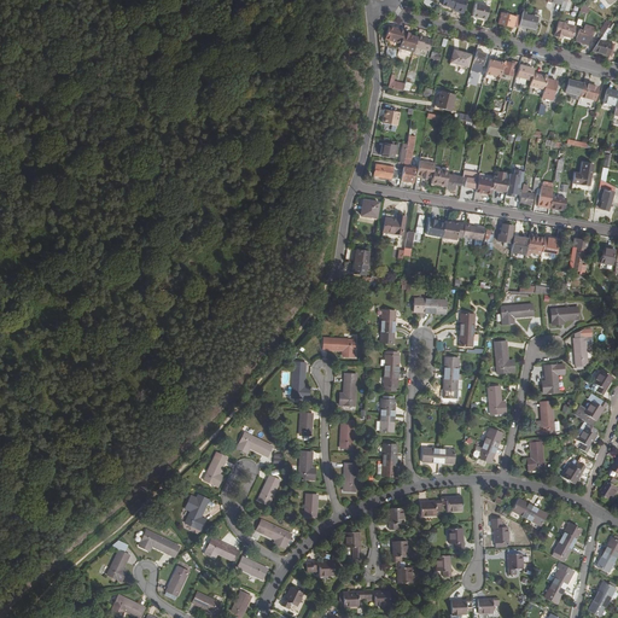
[(464,15),(466,0),(443,0),(442,6),(454,9),(456,10),(455,12),(464,15)]
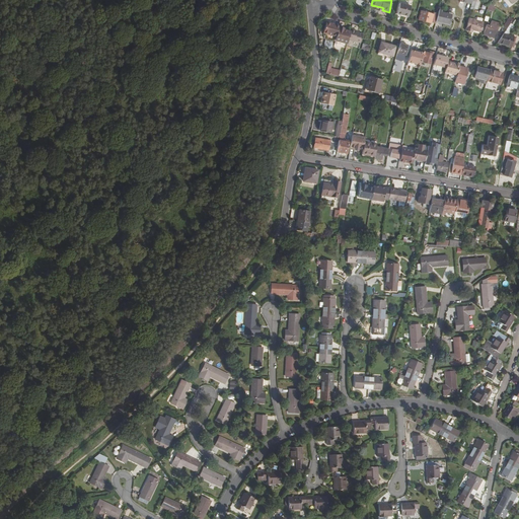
[(468,0),(467,3),(471,4),(470,8),(476,10),(479,0),(468,0)]
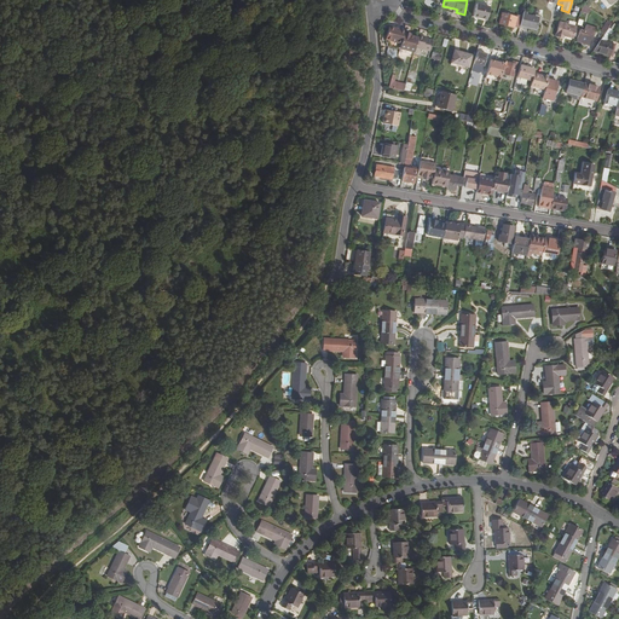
[(490,7),(476,4),(474,16),(481,18),(486,19),(490,7)]
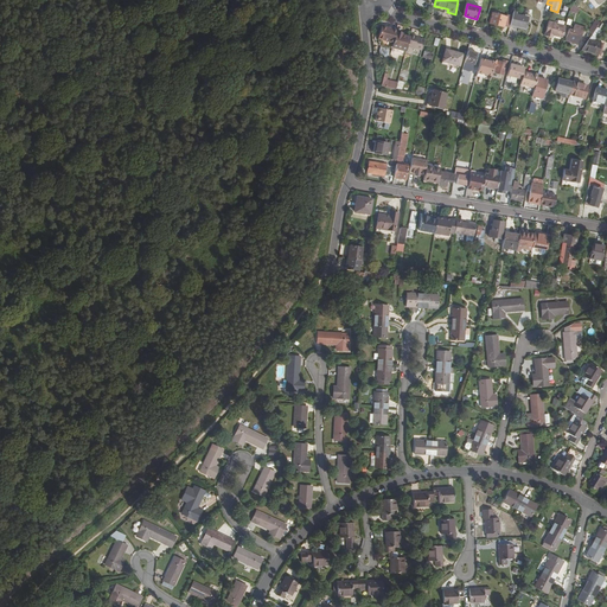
[(512,16),(510,24),(525,29),(529,18),(524,17),(523,17),(516,14),(517,12),(513,12),(512,16)]
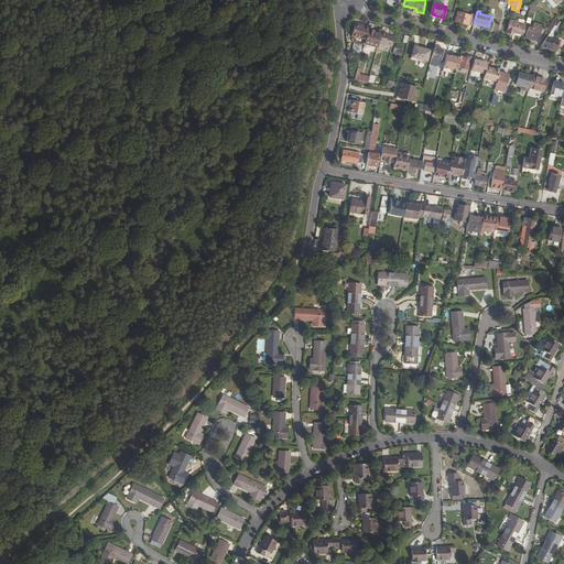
[(468,24),(474,25),(474,22),(476,14),(472,13),(470,17),(457,12),(455,21),(468,25),(468,24)]
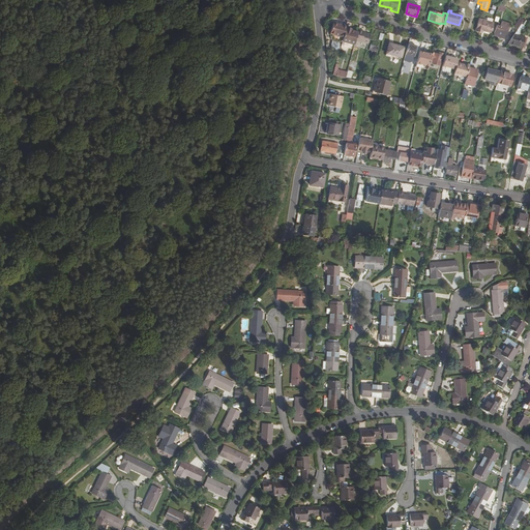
[(517,30),(524,20),(520,18),(513,27),(517,30)]
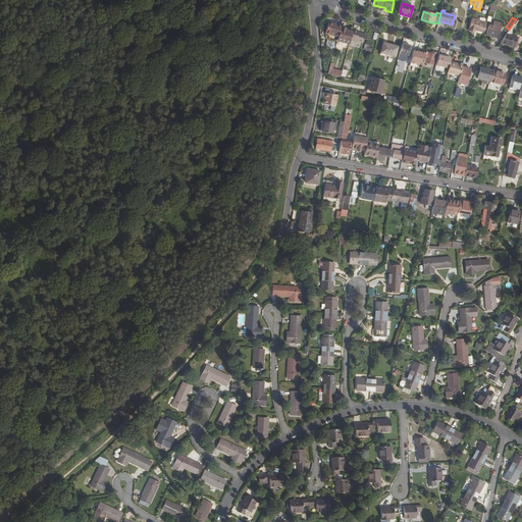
[(475,31),(483,33),(485,22),(471,18),(468,31),(474,33),(475,31)]
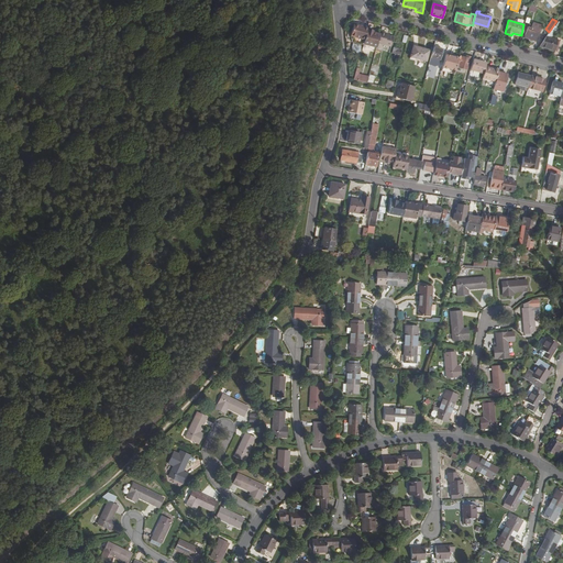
[(549,32),(539,46),(556,51),(559,40),(550,37),(558,28),(556,26),(560,22),(556,20),(556,21),(549,32)]
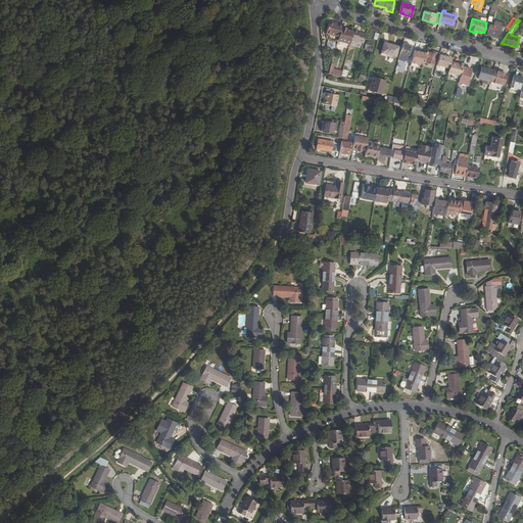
[(486,34),(489,35),(496,38),(502,24),(493,20),(491,26),(489,26),(486,34)]
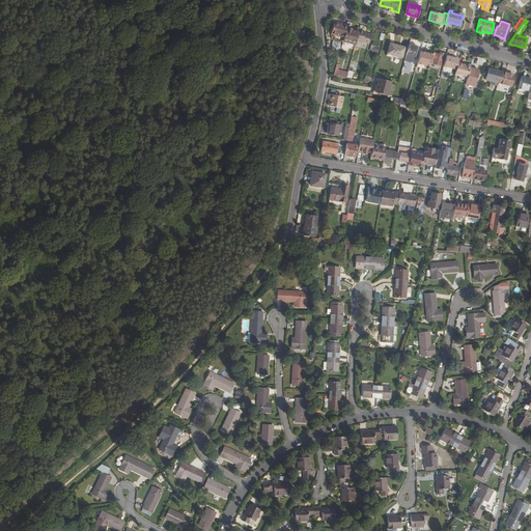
[(331,33),(344,37),(346,28),(347,26),(334,23),(331,33)]
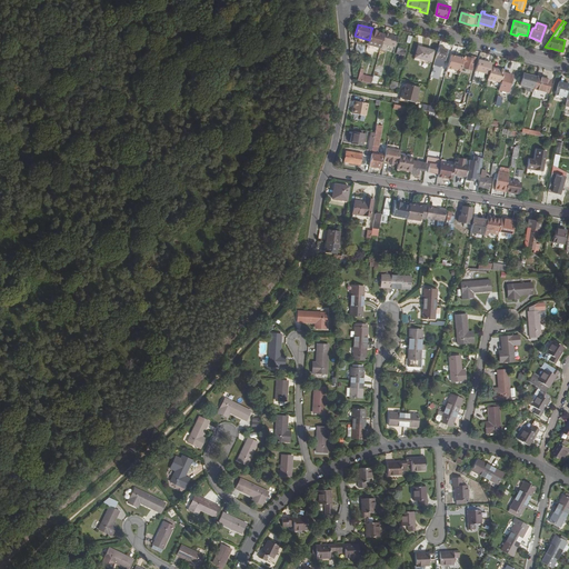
[(371,30),(369,40),(367,46),(380,49),(382,43),(385,33),(371,30)]
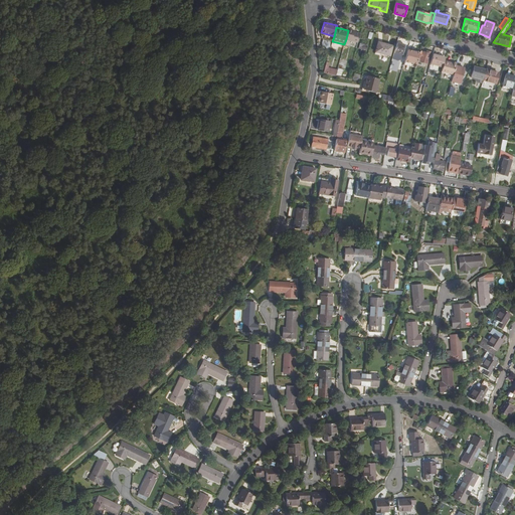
[(348,30),(346,39),(358,42),(360,33),(354,32),(352,31),(353,30),(348,28),(348,30)]
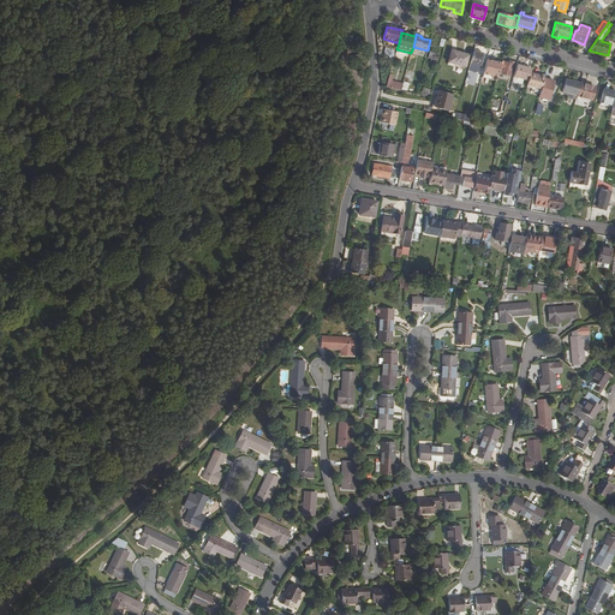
[(386,47),(384,55),(394,58),(396,49),(386,47)]
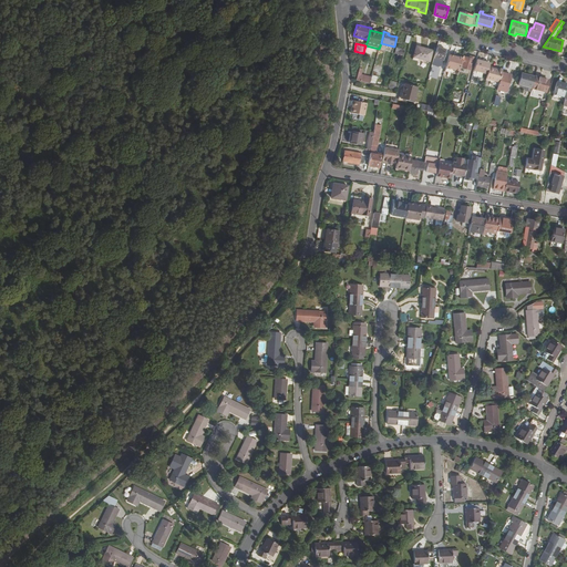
[(422,47),(416,45),(413,57),(430,62),(432,51),(422,48),(422,47)]
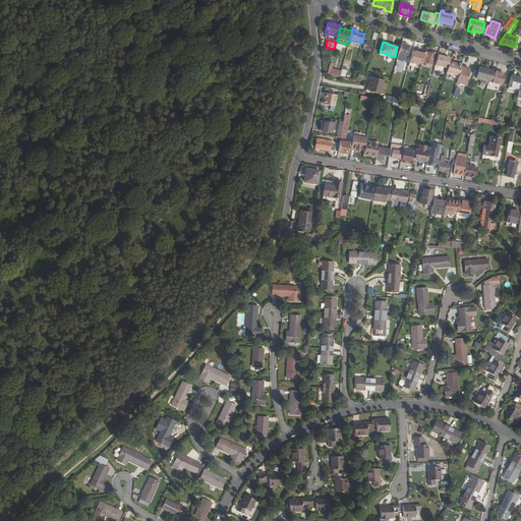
[(371,46),(364,44),(362,51),(369,53),(371,46)]
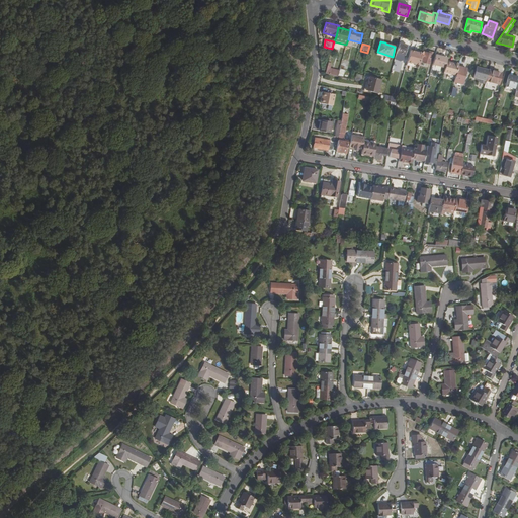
[(399,44),(395,58),(403,60),(407,46),(399,44)]
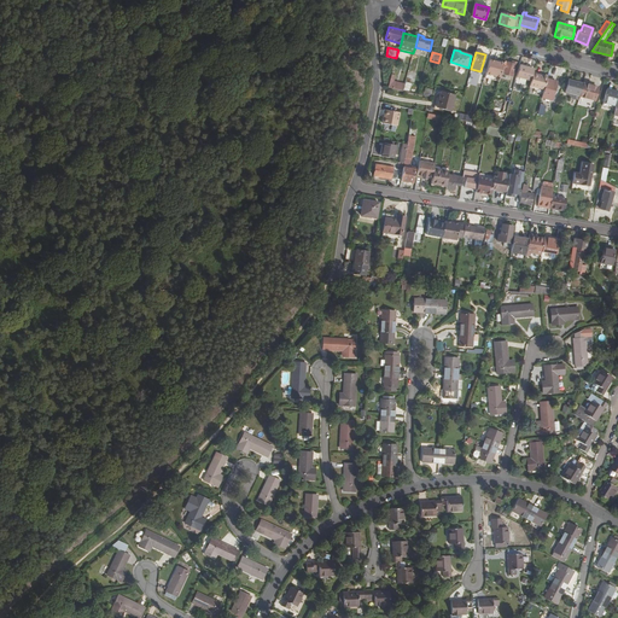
[(485,73),(485,74),(501,77),(501,74),(505,63),(490,58),(485,73)]
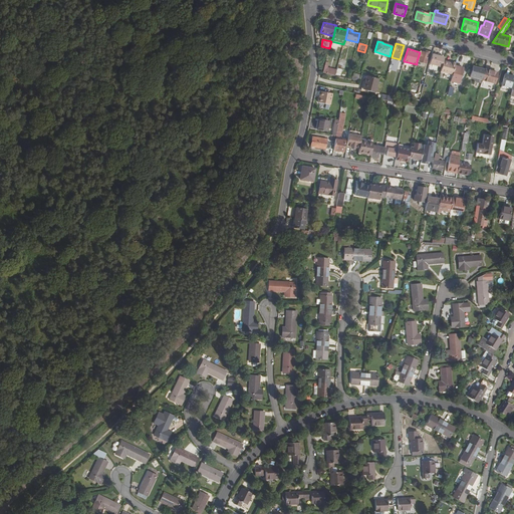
[(420,52),(417,61),(426,63),(430,52),(426,51),(425,52),(420,51),(420,52)]
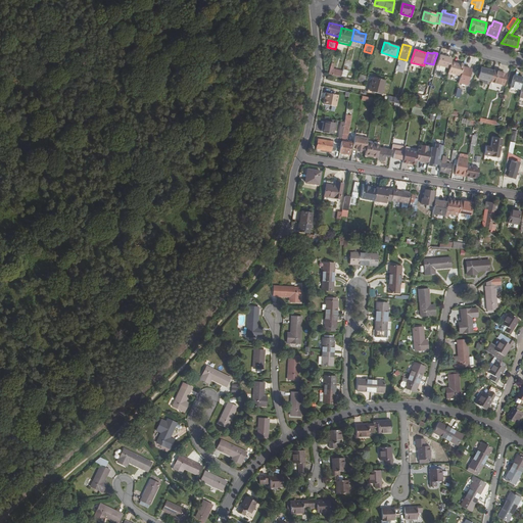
[(439,55),(437,64),(449,68),(450,62),(452,61),(452,58),(439,55)]
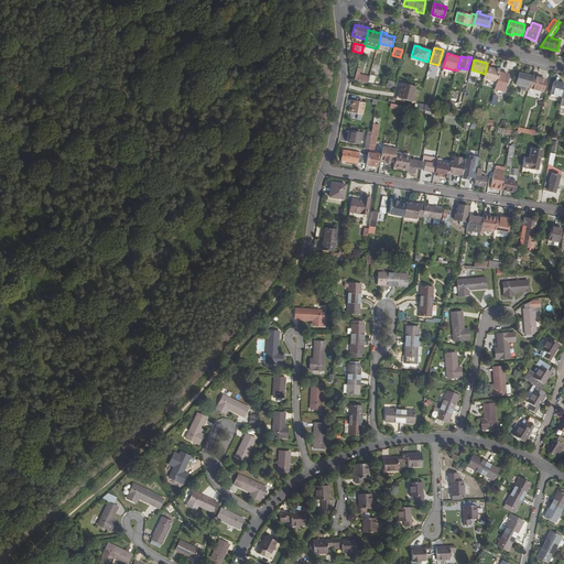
[(358,67),(355,80),(368,83),(369,77),(359,75),(361,68),(358,67)]
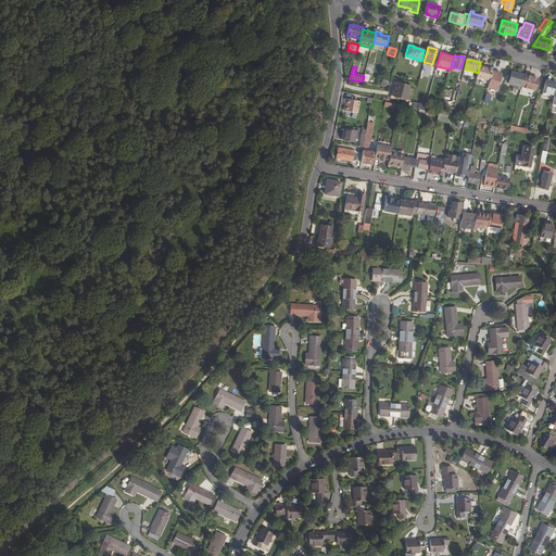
[(478,73),(476,77),(490,80),(492,71),(493,68),(487,67),(487,68),(479,66),(478,73)]
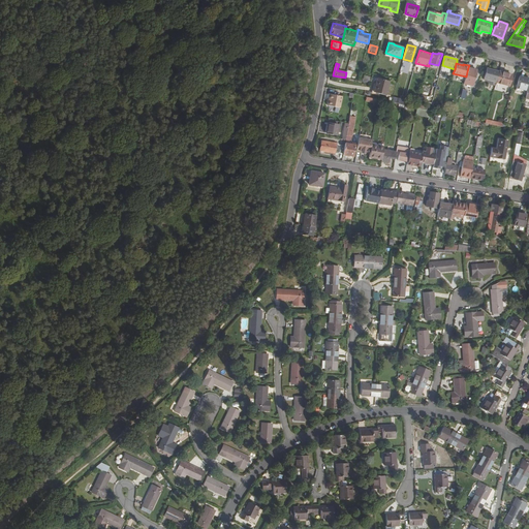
[(466,76),(464,84),(472,86),(476,69),(468,67),(466,76)]
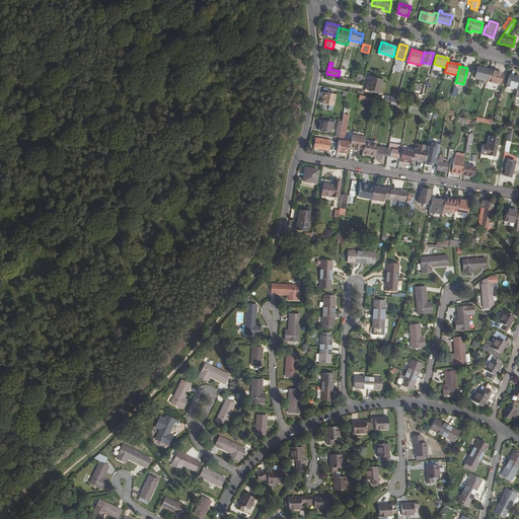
[(474,78),(487,81),(490,70),(490,69),(486,68),(486,69),(477,67),(474,78)]
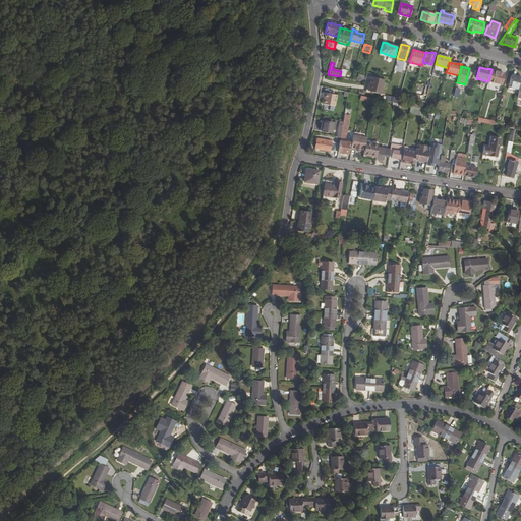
[(491,70),(488,81),(502,84),(504,74),(491,70)]
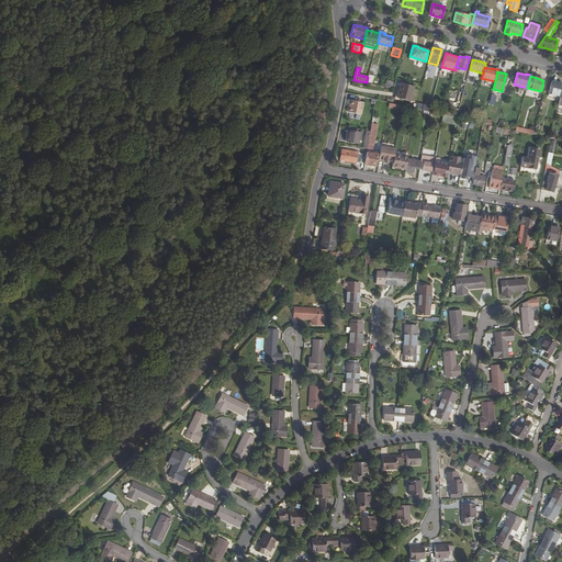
[(549,93),(560,97),(561,93),(561,87),(561,83),(552,81),(549,93)]
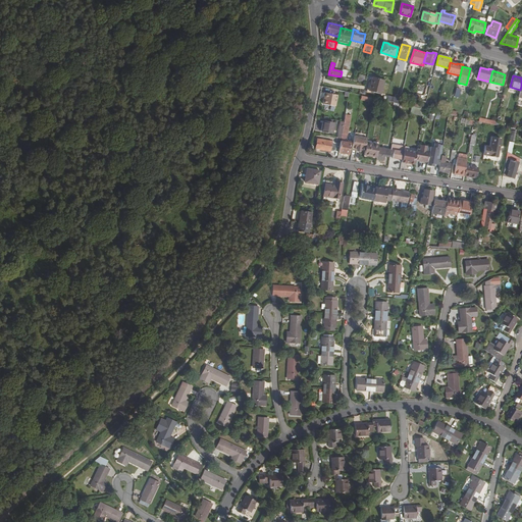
[(384,81),(372,77),(369,91),(380,94),(384,81)]
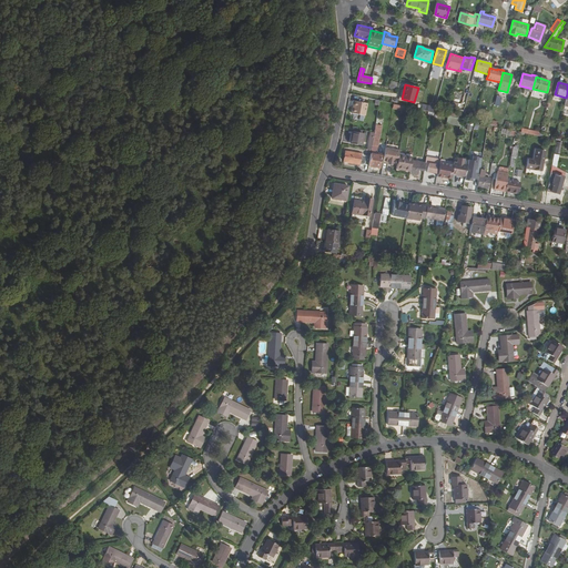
[(366,103),(354,101),(352,113),(364,115),(366,103)]
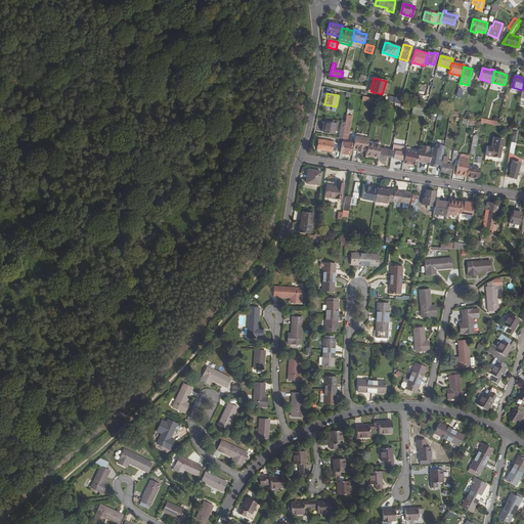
[(417,94),(413,106),(419,107),(421,99),(422,100),(423,95),(417,94)]
